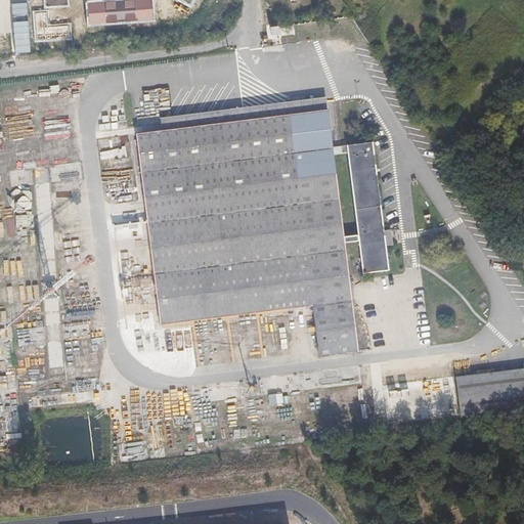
[(15,0),(4,0),(5,17),(15,17),(15,0)]
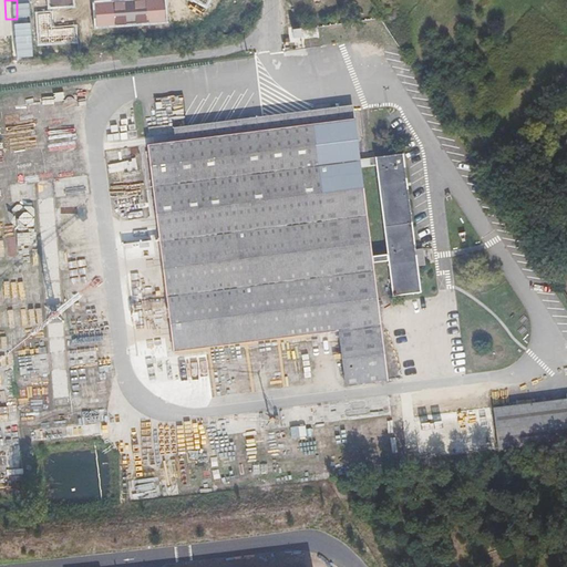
[(165,0),(122,0),(93,2),(95,28),(167,21),(165,0)]
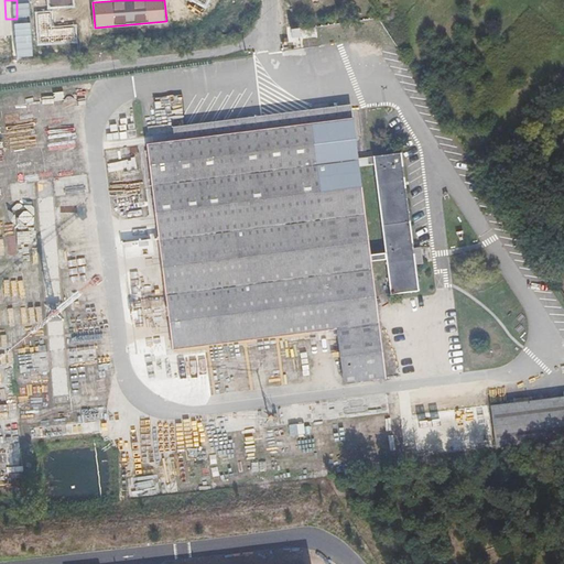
[(36,13),(39,44),(76,41),(75,26),(52,28),(51,12),(36,13)]
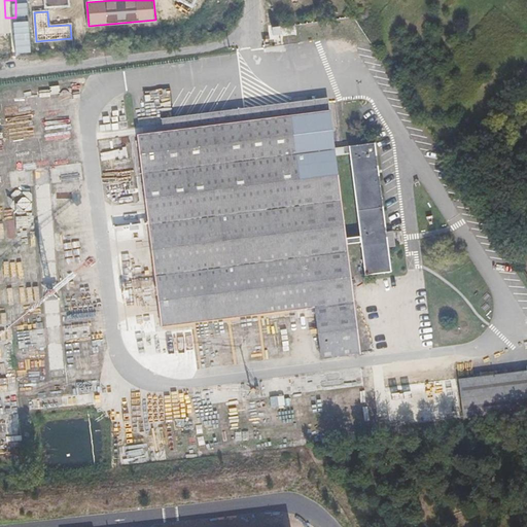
[(297,36),(299,42),(314,40),(314,34),(297,36)]
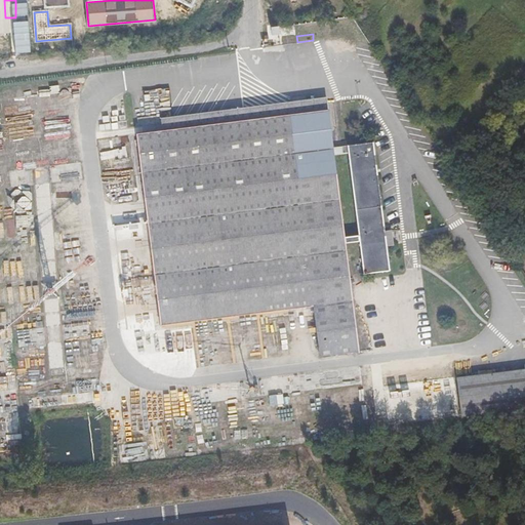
[(0,52),(19,52),(18,36),(0,36),(0,52)]
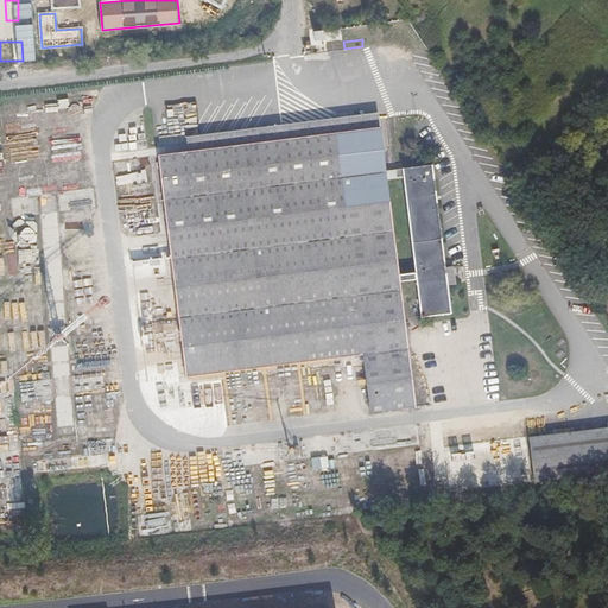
[(187,137),(188,152),(380,127),(378,113),(187,137)]
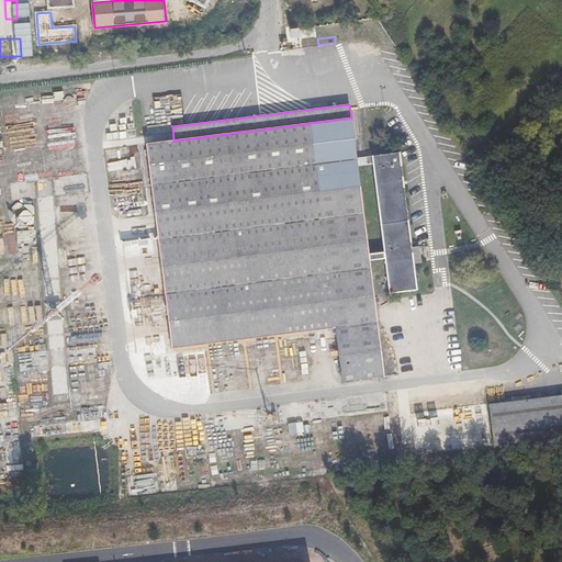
[(120,142),(137,138),(133,116),(116,119),(120,142)]
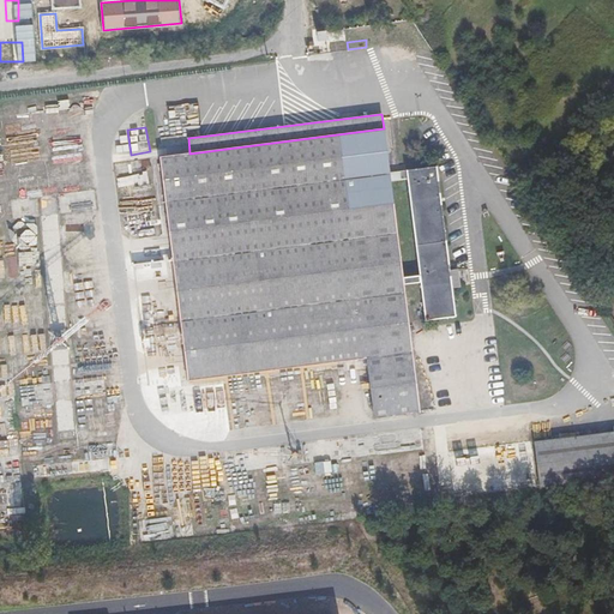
[(384,128),(190,154),(160,157),(188,380),(366,359),(374,419),(420,413),(403,284),(403,277),(390,181),(390,172),(384,128)]
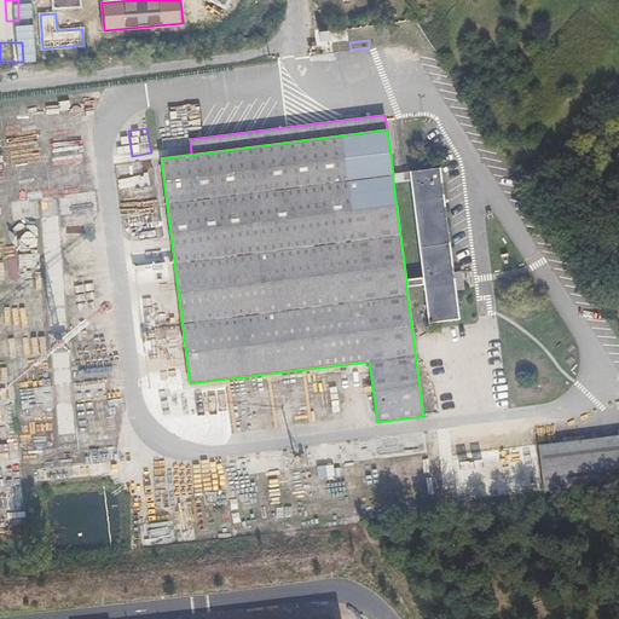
[(422,277),(423,284),(429,323),(460,319),(440,167),(410,171),(410,180),(422,277)]
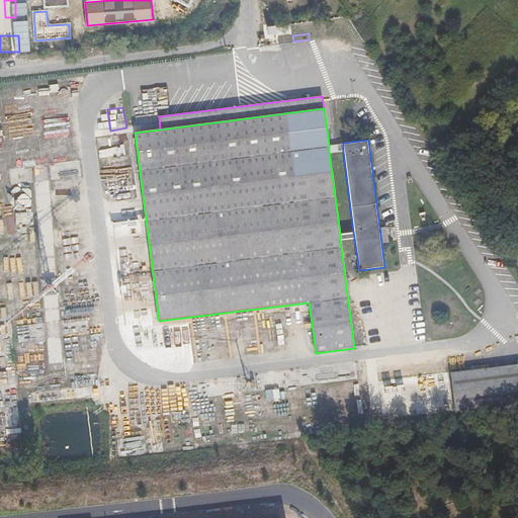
[(343,143),(329,145),(329,153),(343,151),(343,143)]
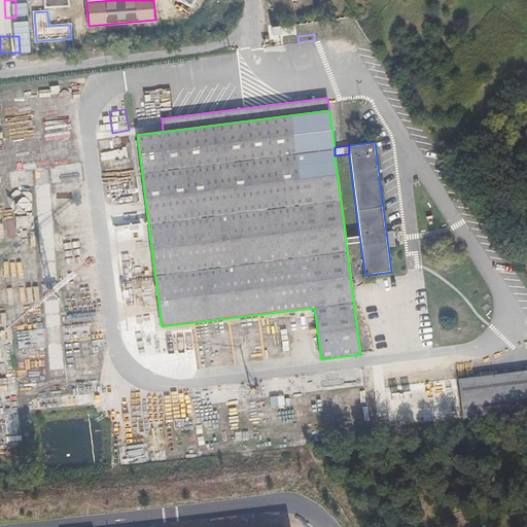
[(346,238),(346,244),(360,242),(359,236),(346,238)]
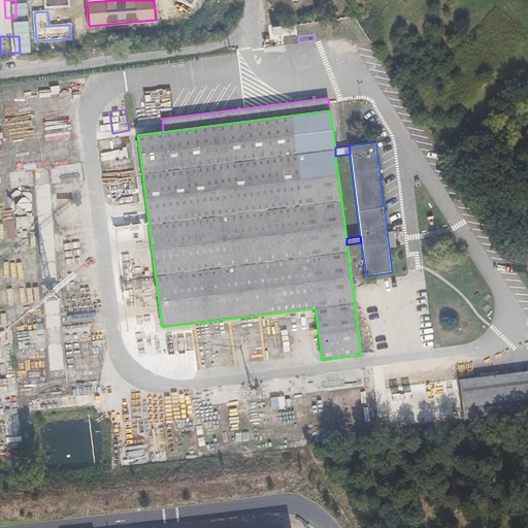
[(527,410),(527,371),(460,380),(464,419),(527,410)]
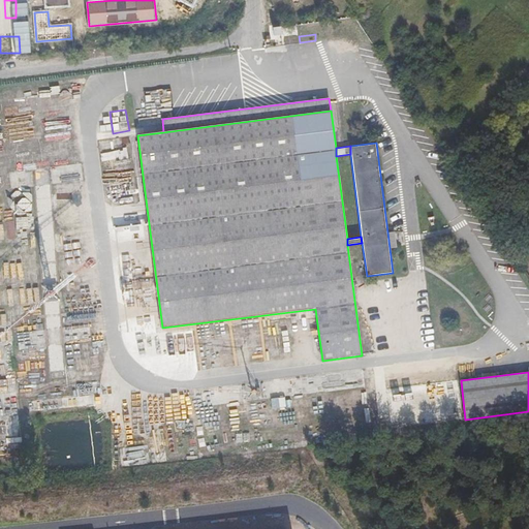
[(459,384),(387,391),(391,427),(462,419),(459,384)]
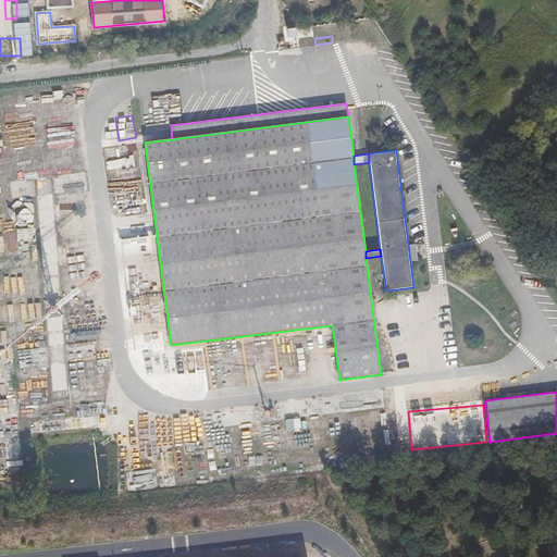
[(64,430),(93,430),(93,418),(64,419),(64,430)]
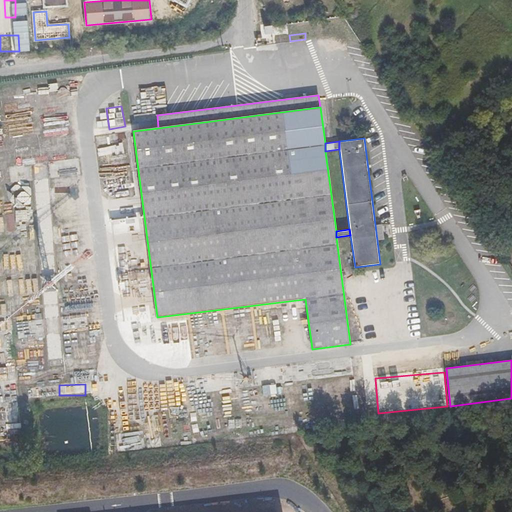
[(143,434),(118,436),(120,452),(145,449),(143,434)]
